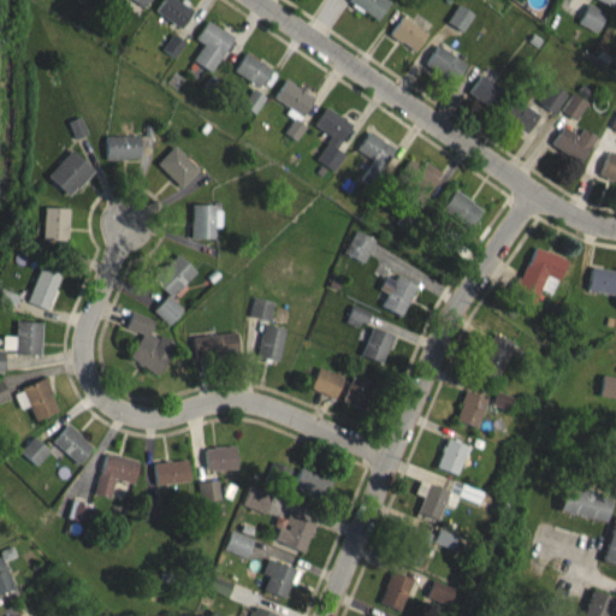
[(124,0),(143,12),(149,0),(124,0)]
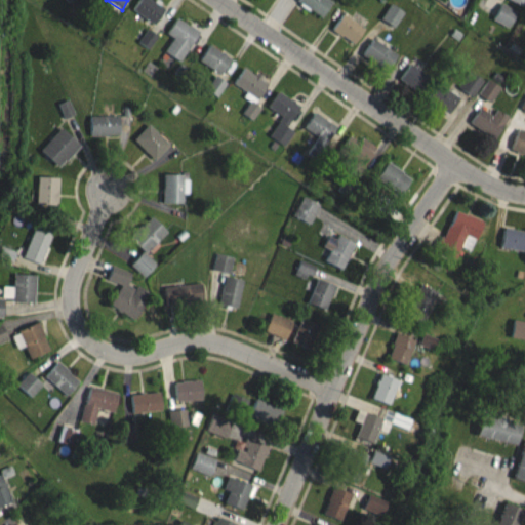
[(140,0),(151,0),(156,3),(157,0),(160,0),(164,2),(161,6),(166,9),(156,25),(134,10),(140,0)]
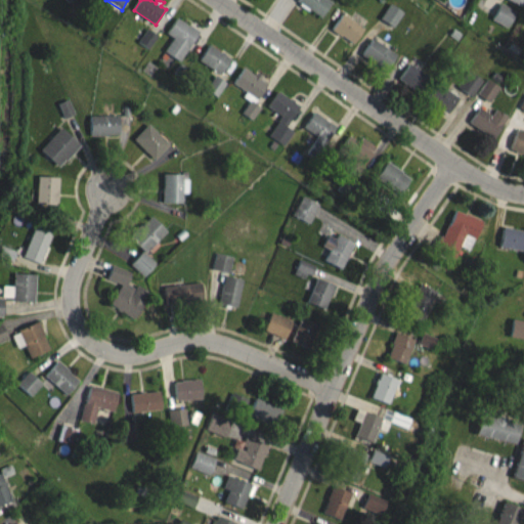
[(300,0),(330,0),(333,2),(323,17),(311,9),(309,11),(300,5),(302,3),(299,2),(300,0)]
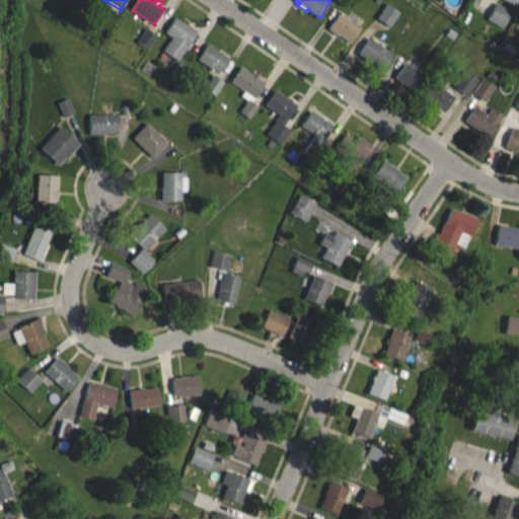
[(492,0),(515,9),(518,0),(492,0)]
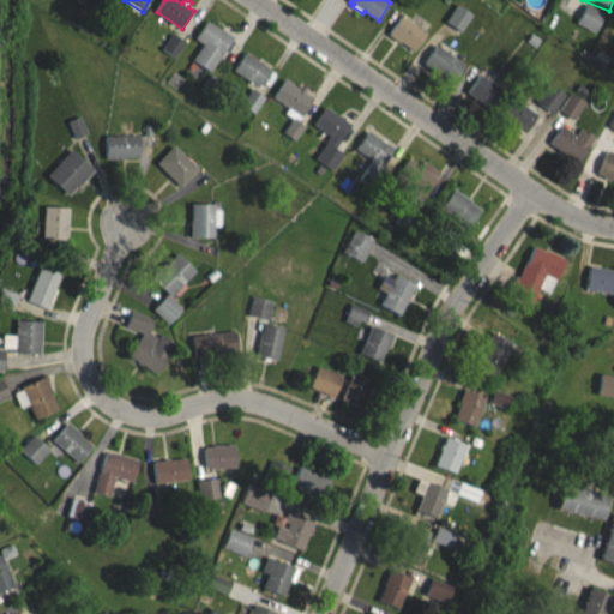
[(470,14),(459,31),(443,22),(453,4),(470,14)]
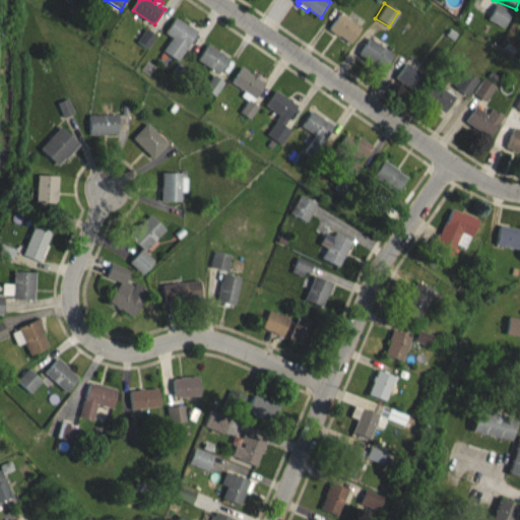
[(513,11),(504,28),(489,20),(498,3),(513,11)]
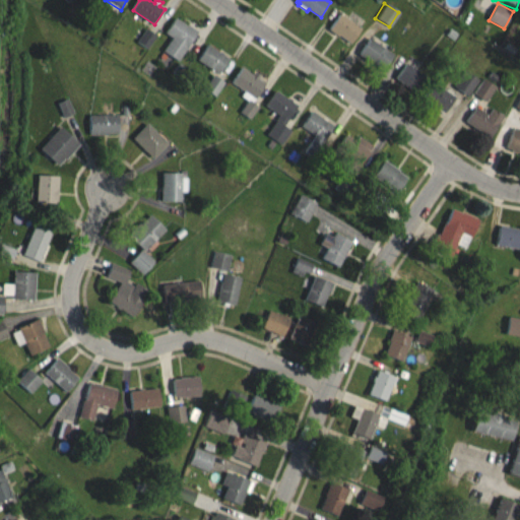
[(363,28),(352,44),(340,36),(340,37),(330,30),(341,14),(363,28)]
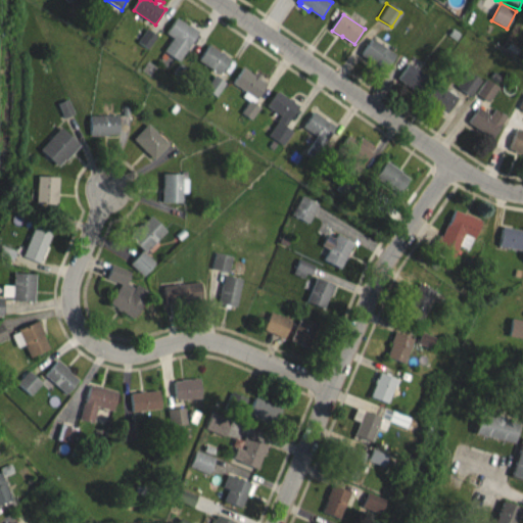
[(179,17),(190,26),(191,26),(201,32),(181,61),(165,51),(175,38),(169,34),(179,17)]
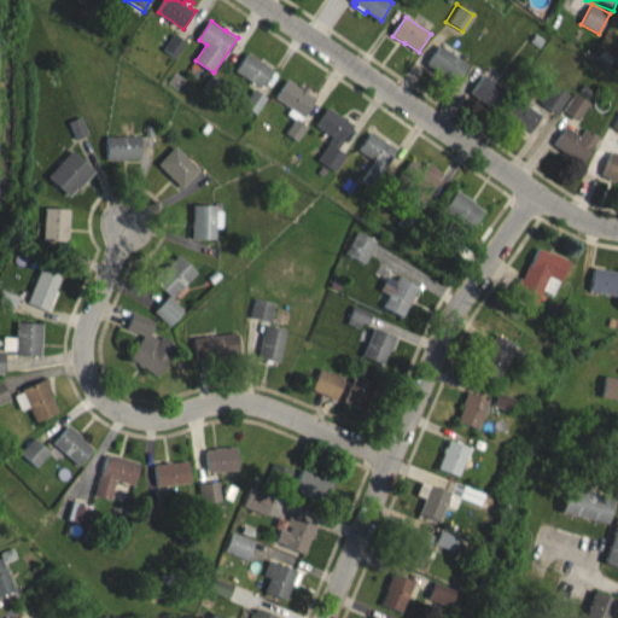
[(187,42),(176,59),(164,50),(175,34),(187,42)]
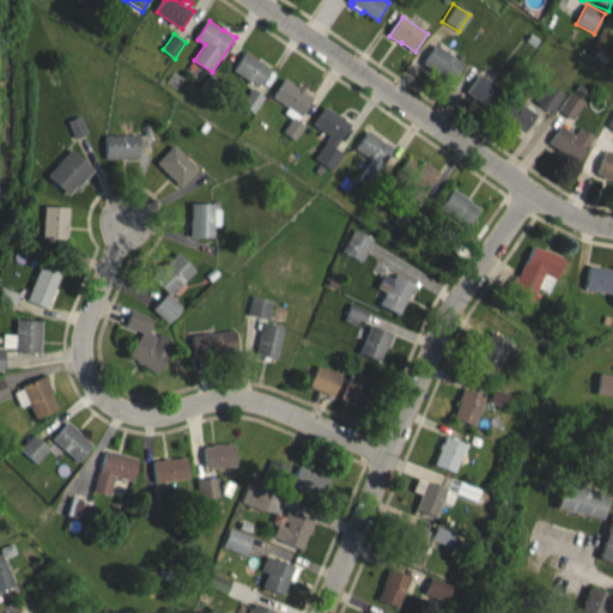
[(542,41),(536,49),(527,42),(533,34),(542,41)]
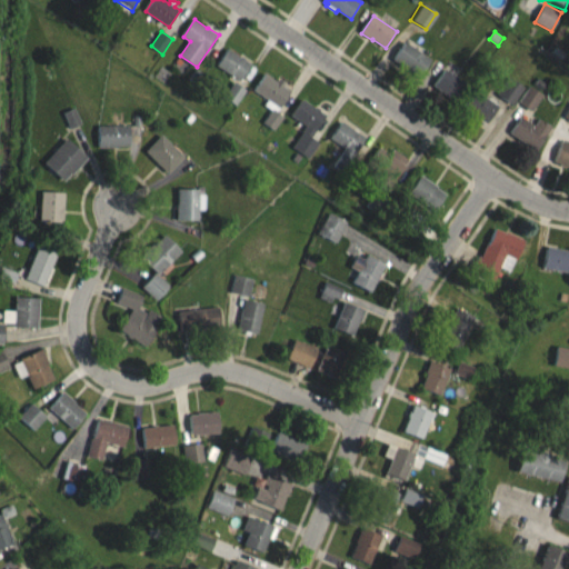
[(432,59),(421,77),(396,60),(407,42),(432,59)]
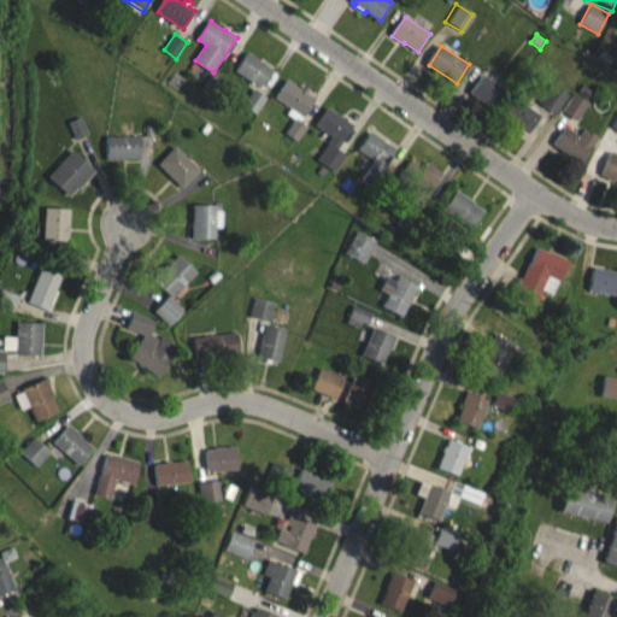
[(613,58),(609,66),(597,57),(603,50),(613,58)]
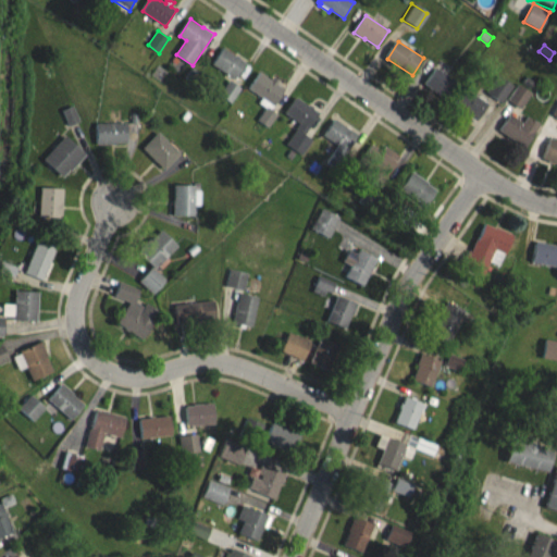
[(223,48),(235,57),(236,54),(240,58),(238,60),(245,64),(234,79),(212,64),(223,48)]
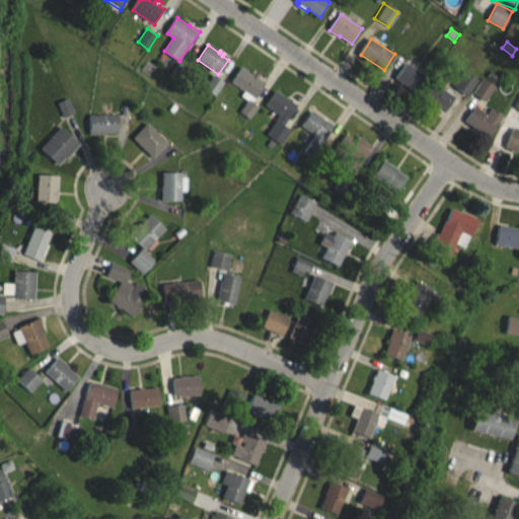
[(187,67),(180,77),(173,72),(180,63),(187,67)]
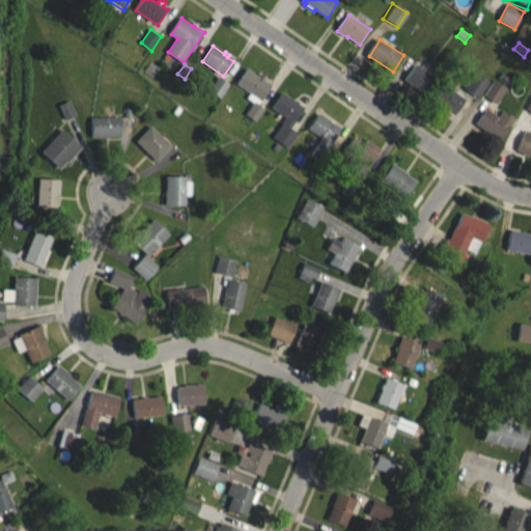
[(440,81),(428,98),(412,85),(407,81),(417,65),(440,81)]
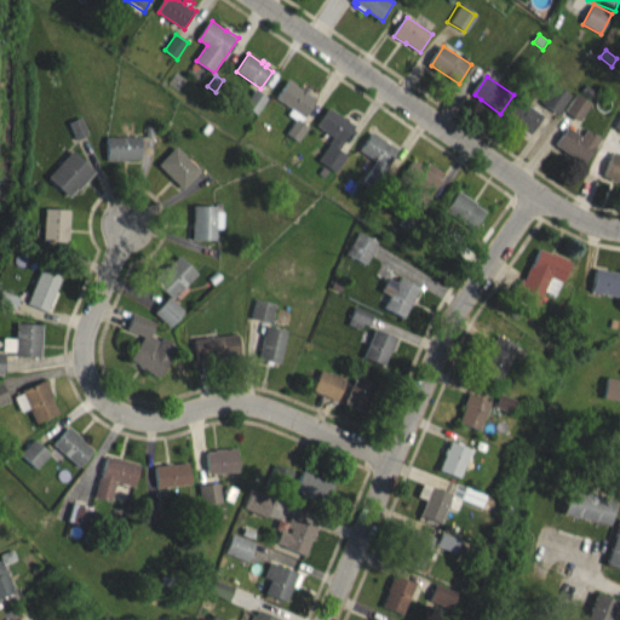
[(291,81),(303,90),(305,85),(313,91),(310,95),(320,101),(304,122),(310,127),(299,142),(287,135),(297,120),(290,115),(293,109),(277,98),(291,81)]
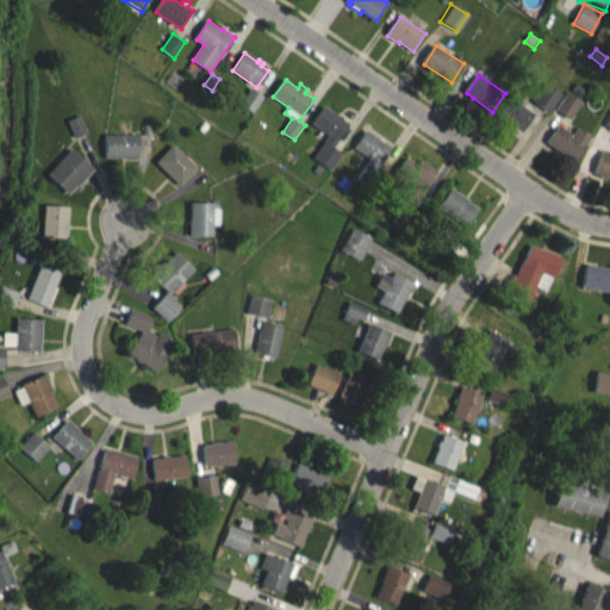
[(564,94),(552,113),(535,101),(547,82),(564,94)]
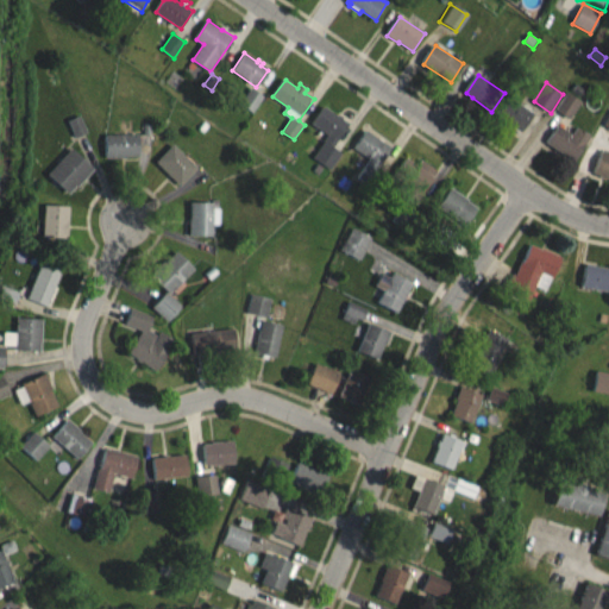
[(585,90),(579,98),(572,90),(577,83),(585,90)]
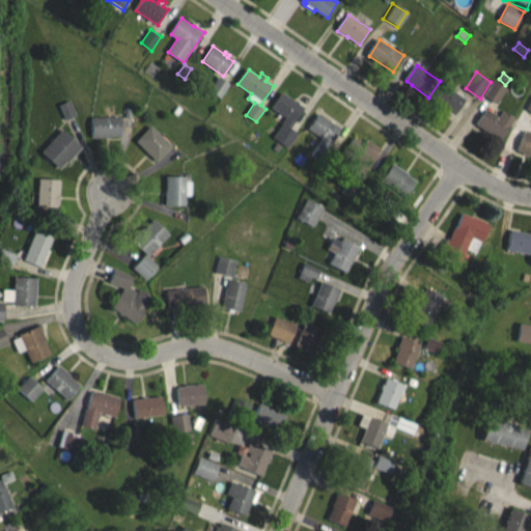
[(228,84),(219,99),(208,91),(218,77),(228,84)]
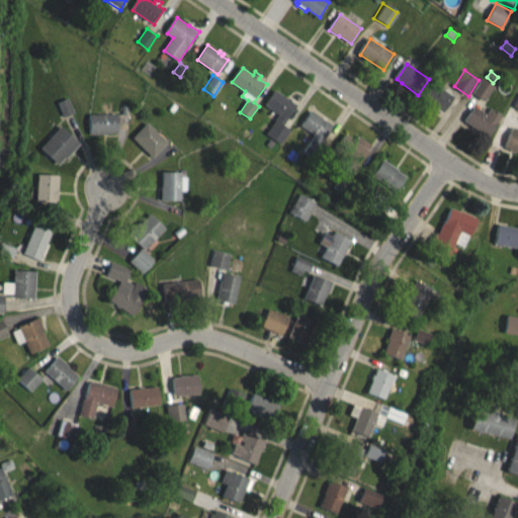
[(496,87),(486,101),(473,93),(484,79),(496,87)]
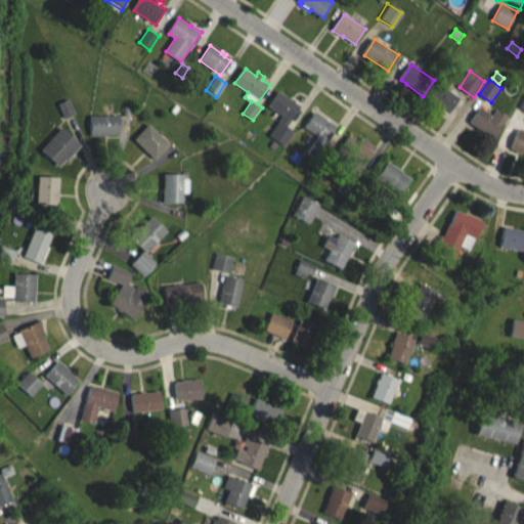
[(461,98),(449,115),(439,107),(440,106),(429,98),(439,83),(461,98)]
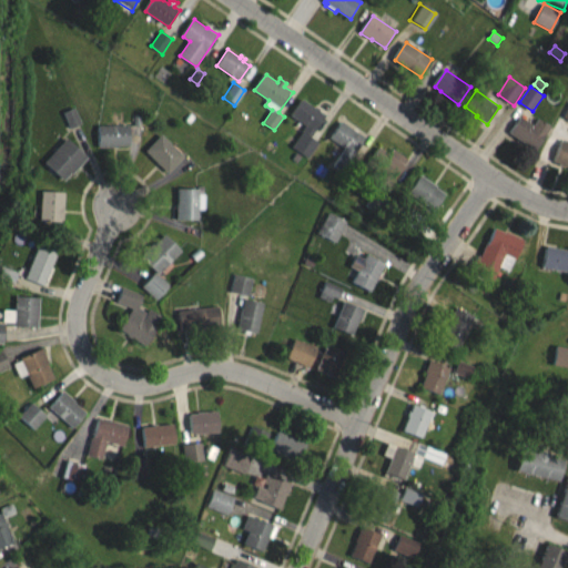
[(303,99),(316,108),(316,107),(321,109),(320,111),(327,115),(316,132),(315,132),(312,138),(320,143),(310,159),(294,149),(303,133),(302,133),(306,127),(292,117),(303,99)]
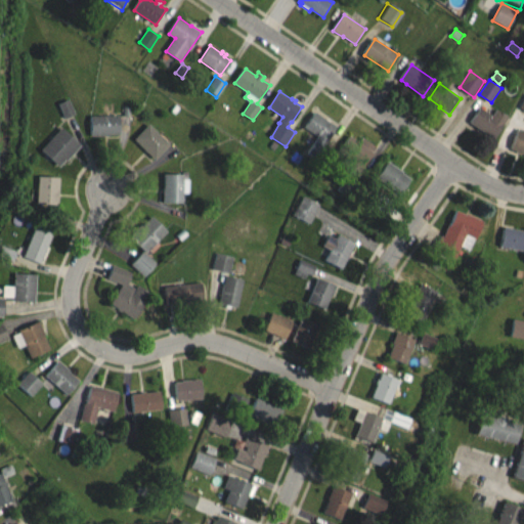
[(76,115),(66,119),(59,103),(70,99),(76,115)]
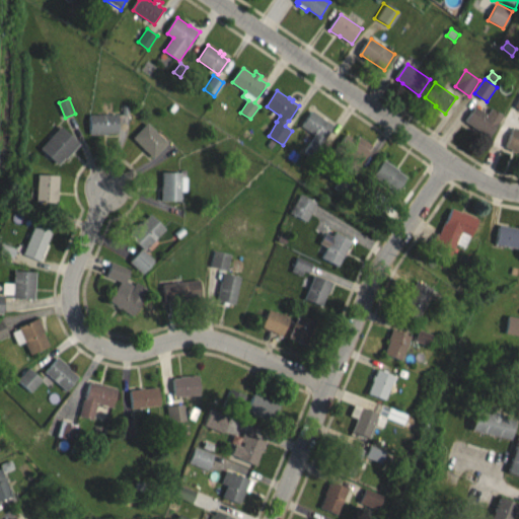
[(178,107),(174,113),(170,109),(174,104),(178,107)]
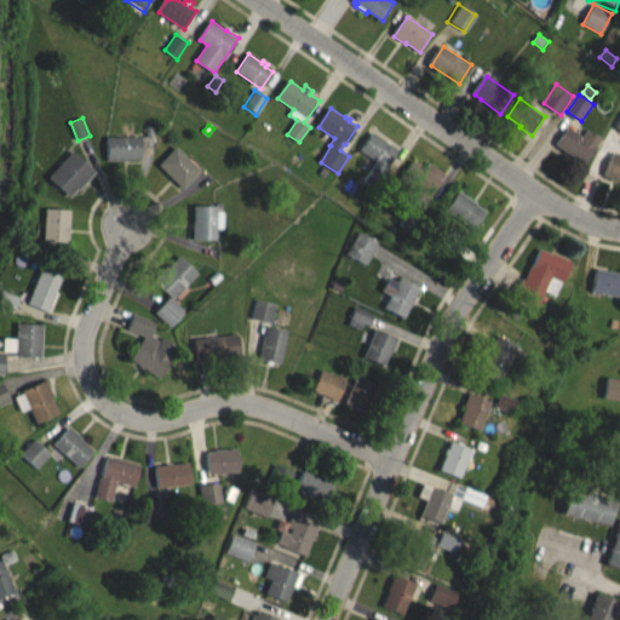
[(570,127),(585,137),(590,130),(604,139),(587,165),(558,145),(570,127)]
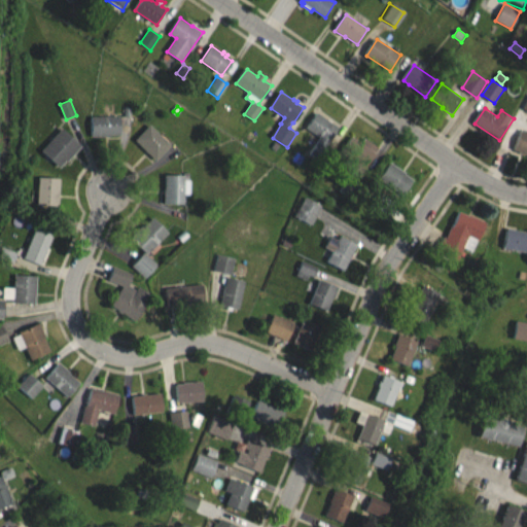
[(335,152),(325,165),(310,154),(321,138),(308,129),(318,113),(340,128),(326,147),(335,152)]
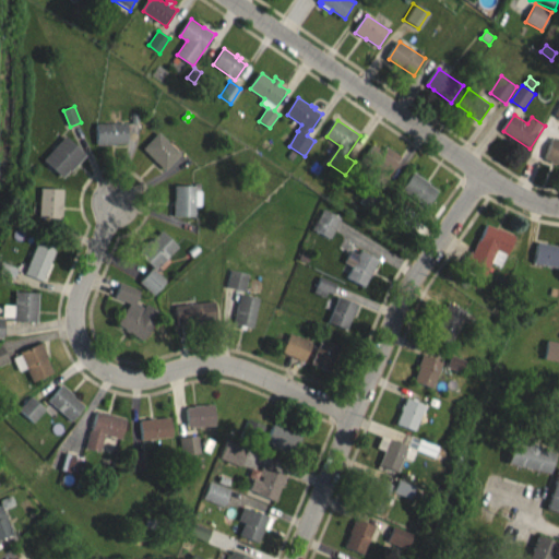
[(118,145),(98,145),(98,123),(128,123),(128,144),(118,144),(118,145)]
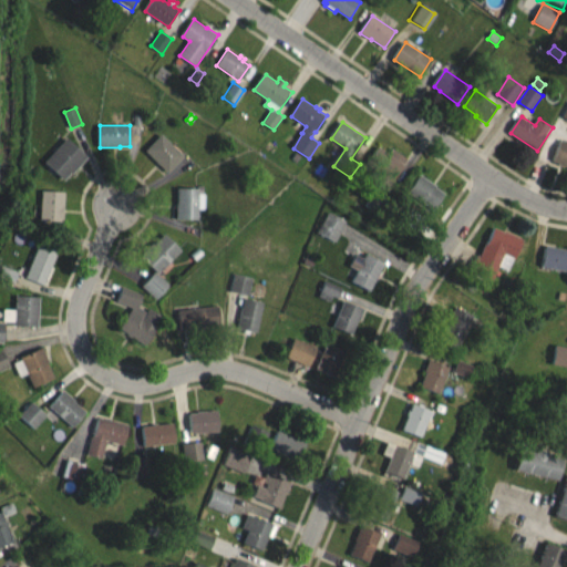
[(185,157),(168,174),(146,151),(163,134),(185,157)]
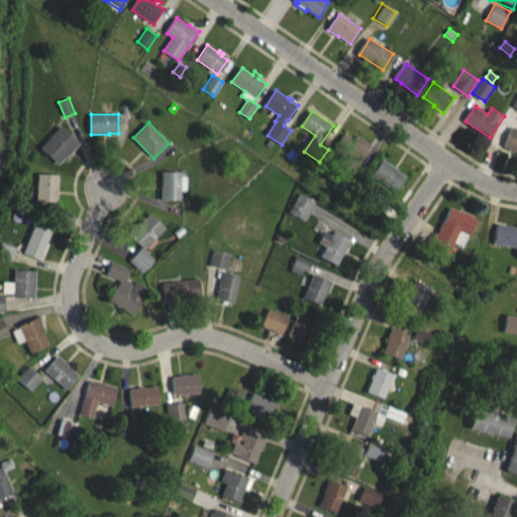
[(81,144),(67,160),(66,158),(59,166),(40,148),(62,125),(81,144)]
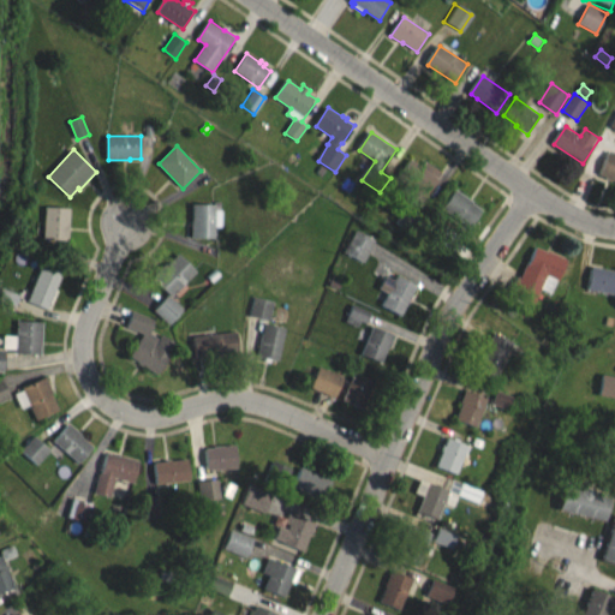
[(614,153),(614,180),(614,181),(609,179),(609,178),(602,175),(610,151),(614,153)]
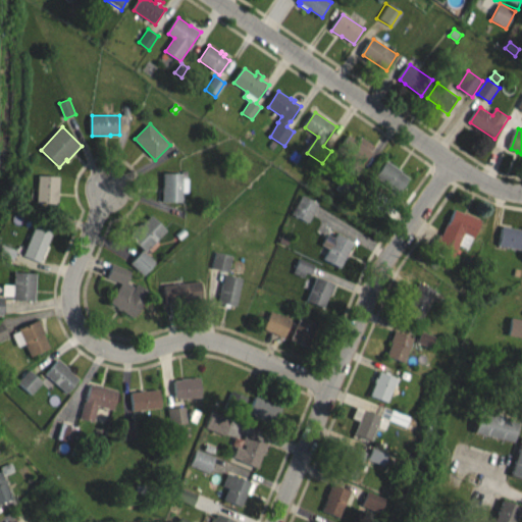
[(350,136),(359,142),(363,137),(376,147),(358,174),(341,163),(345,156),(338,151),(350,136)]
